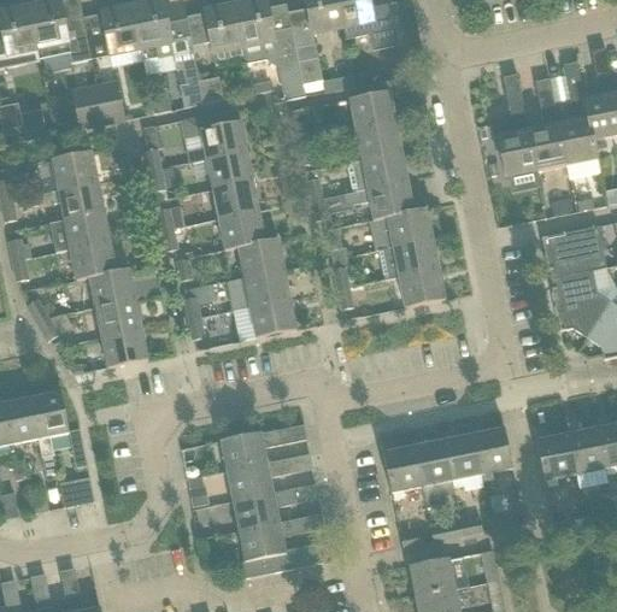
[(37,47),(28,0),(0,0),(0,24),(6,54),(37,47)]
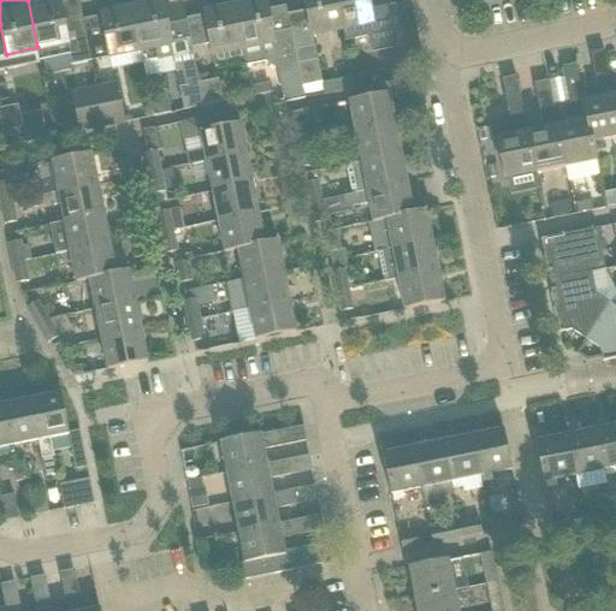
[(92,60),(82,17),(64,22),(59,0),(28,0),(37,47),(41,63),(70,57),(71,64),(92,60)]
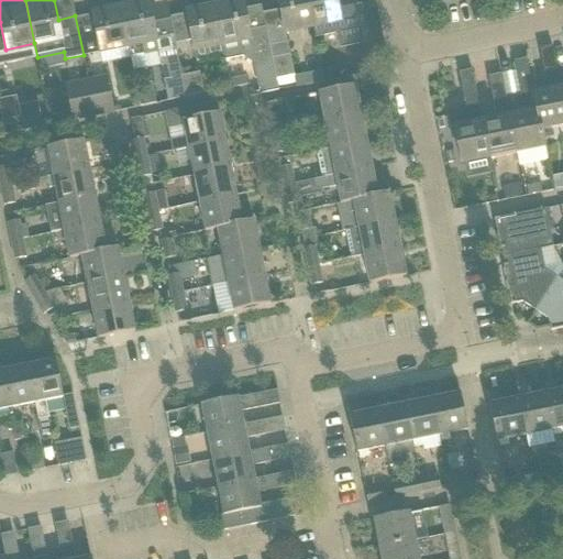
[(100,48),(128,43),(119,0),(96,0),(90,1),(100,48)]
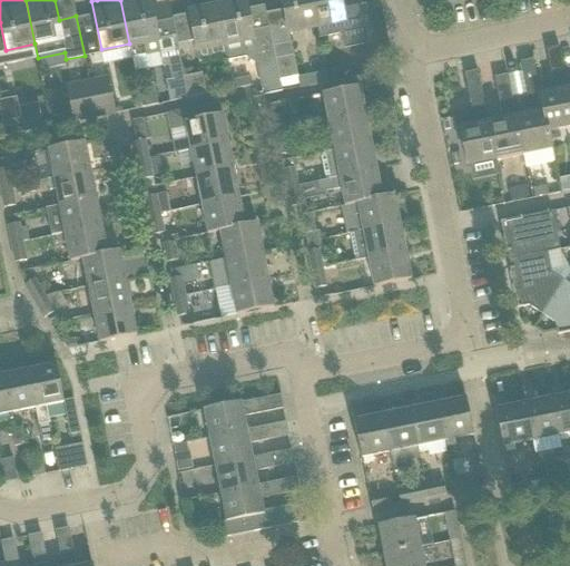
[(177,44),(173,21),(168,0),(163,0),(151,2),(150,0),(120,0),(129,44),(130,44),(133,54),(159,49),(163,62),(169,61),(173,76),(165,77),(169,98),(187,95),(183,74),(184,74),(177,44)]
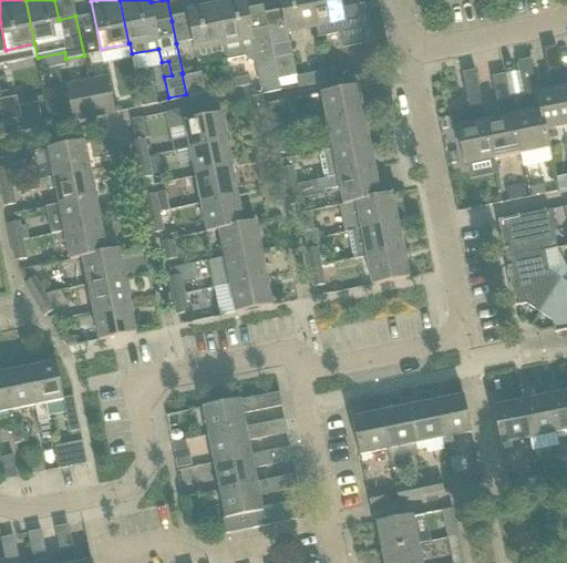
[(195,48),(224,42),(215,0),(186,0),(187,9),(195,48)]
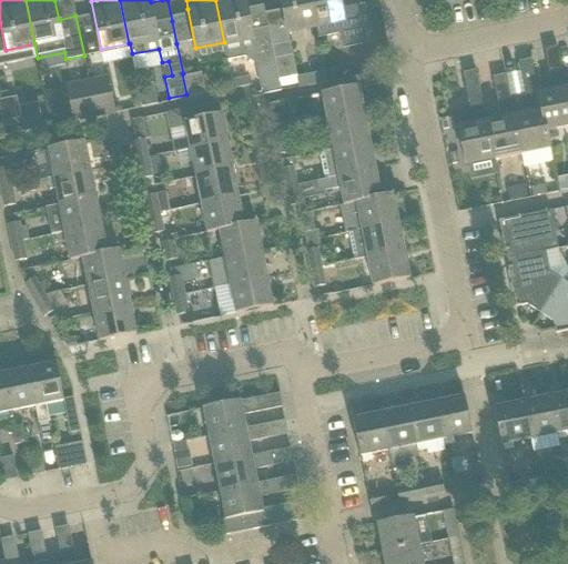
[(215,0),(224,42),(226,57),(244,52),(255,60),(261,87),(263,86),(264,91),(281,87),(280,83),(279,76),(274,56),(267,23),(251,27),(245,0),(215,0)]
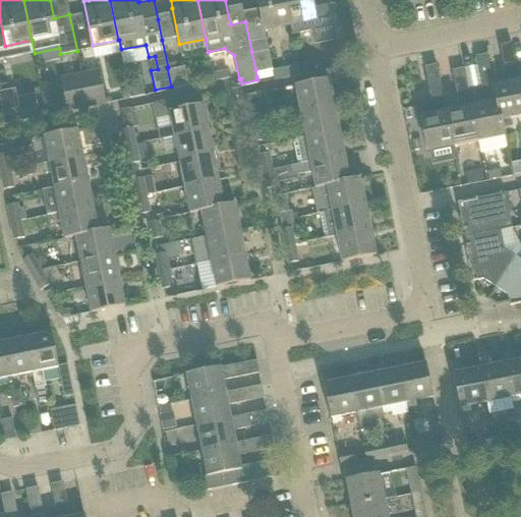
[(257,0),(263,26),(290,21),(285,0),(257,0)]
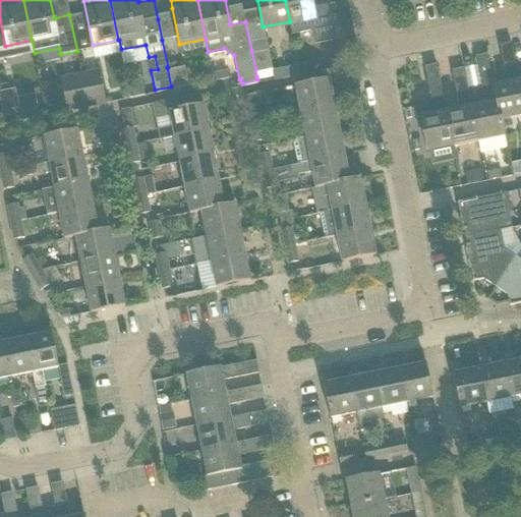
[(285,0),(290,21),(315,16),(311,0),(285,0)]
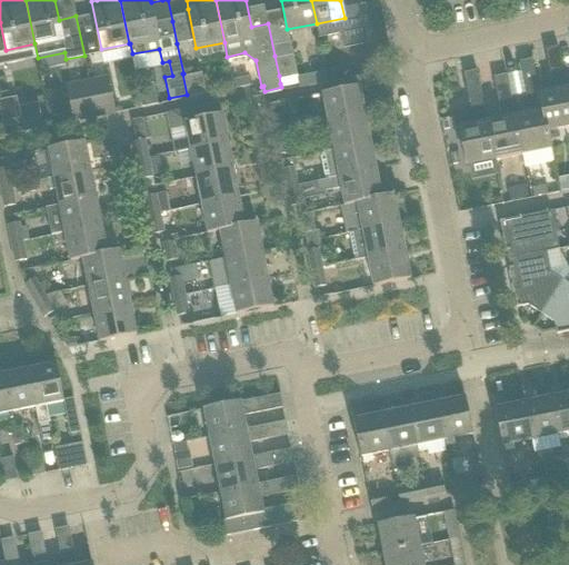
[(553,88),(539,91),(539,92),(537,92),(540,109),(541,109),(545,128),(546,127),(568,121),(568,107),(565,87),(567,87),(567,86),(566,86),(562,65),(561,66),(557,42),(545,46),(553,88)]
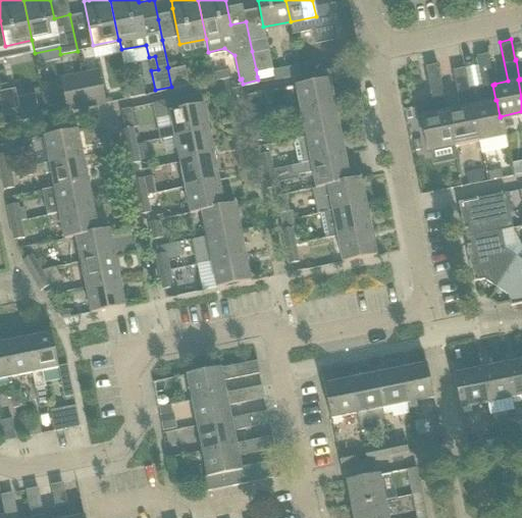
[(268,47),(252,51),(256,69),(257,76),(273,73),(268,47)]
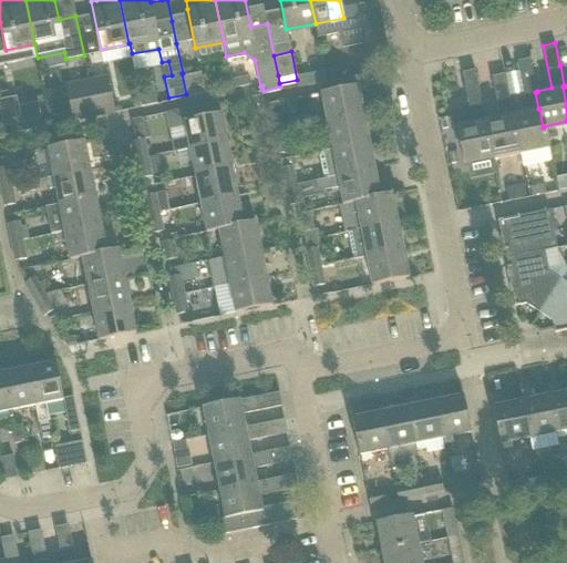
[(513,114),(519,150),(523,163),(550,157),(544,126),(543,128),(539,109),(538,109),(535,92),(537,92),(537,91),(537,88),(531,55),(517,58),(519,68),(518,68),(527,111),(513,113),(513,114)]
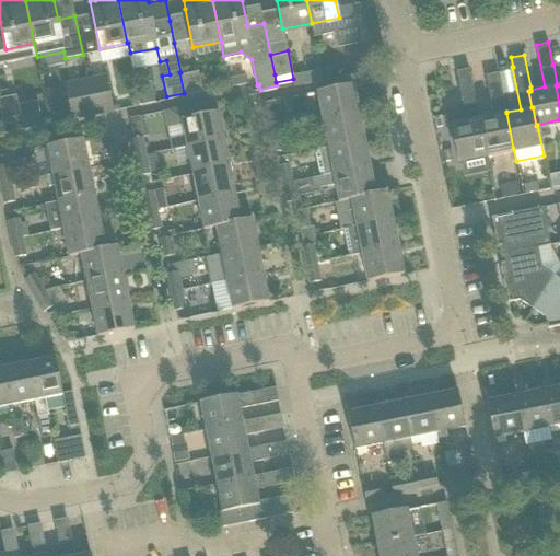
[(458,159),(486,153),(479,118),(480,117),(469,66),(456,68),(465,111),(458,112),(458,109),(444,113),(450,136),(454,136),(458,159)]
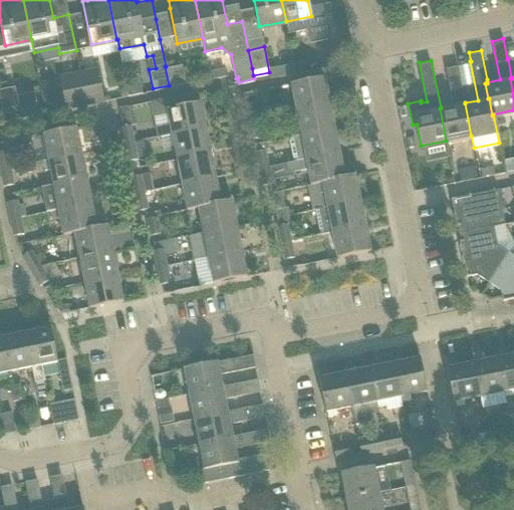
[(182,63),(166,66),(165,66),(169,85),(186,82),(182,63)]
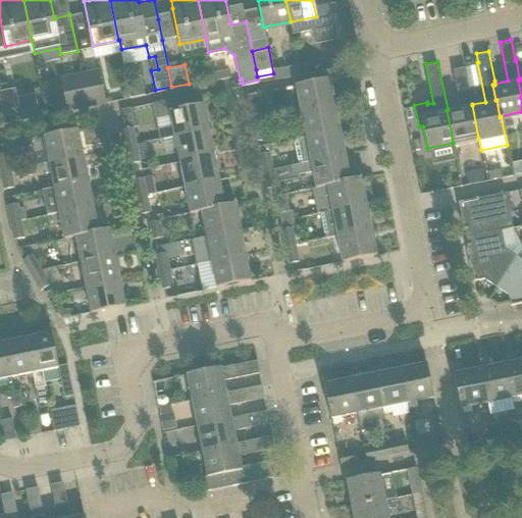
[(453,143),(478,138),(472,105),(472,104),(465,64),(453,67),(456,89),(460,107),(448,109),(447,110),(453,143)]
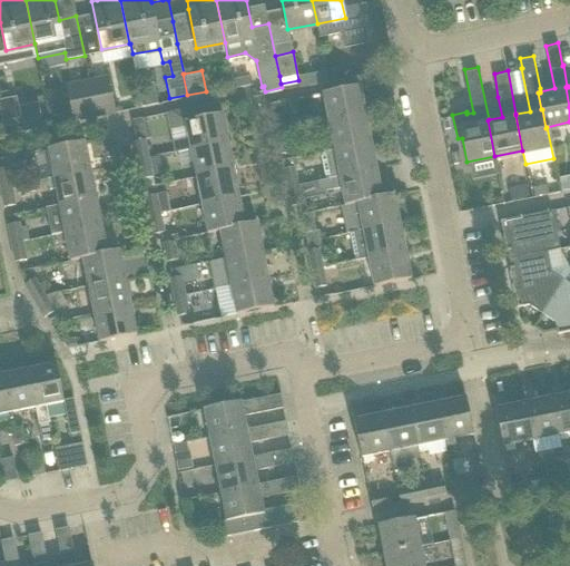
[(108,74),(89,78),(96,114),(115,109),(108,74)]
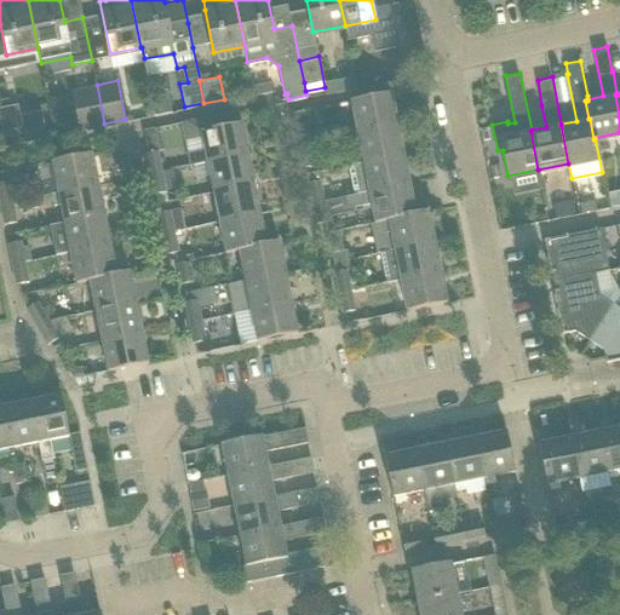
[(104,124),(97,85),(72,90),(79,128),(104,124)]
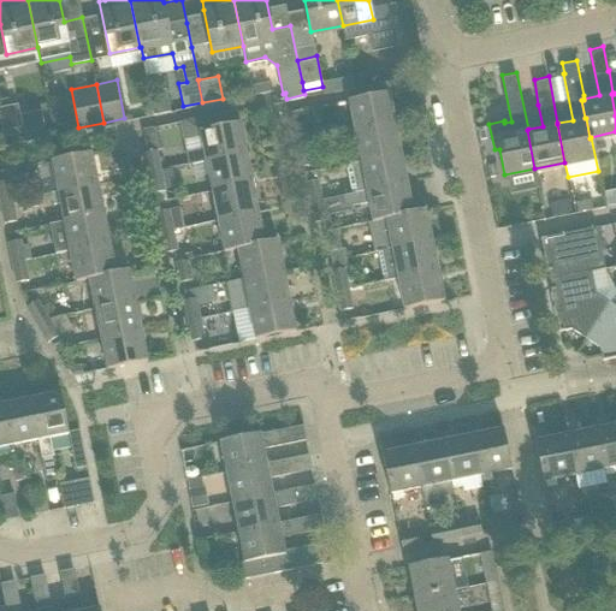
[(354,128),(394,119),(388,89),(348,98),(354,128)]
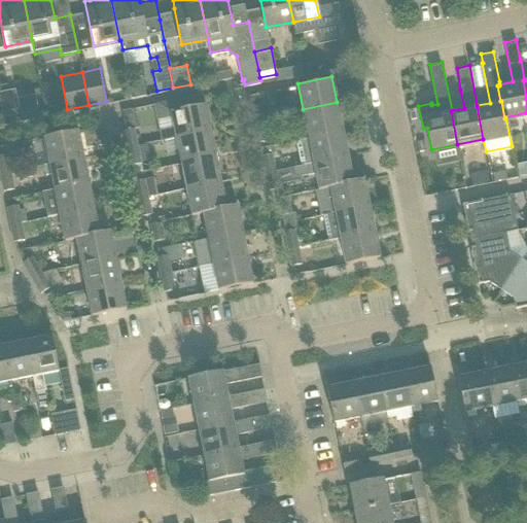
[(0,90),(0,101),(2,109),(19,106),(14,86),(0,90)]
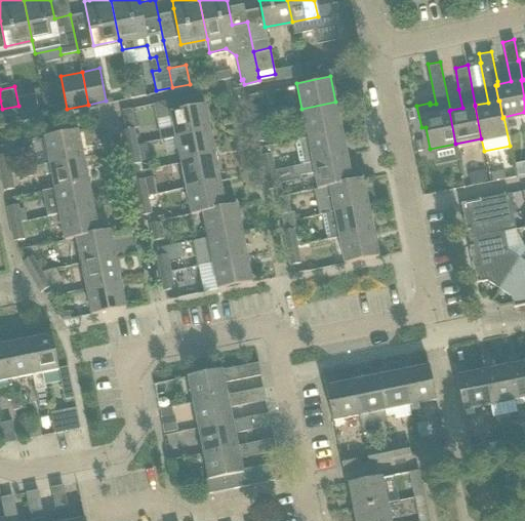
[(162,137),(164,137),(174,135),(209,128),(202,91),(154,102),(157,117),(158,117),(162,137)]
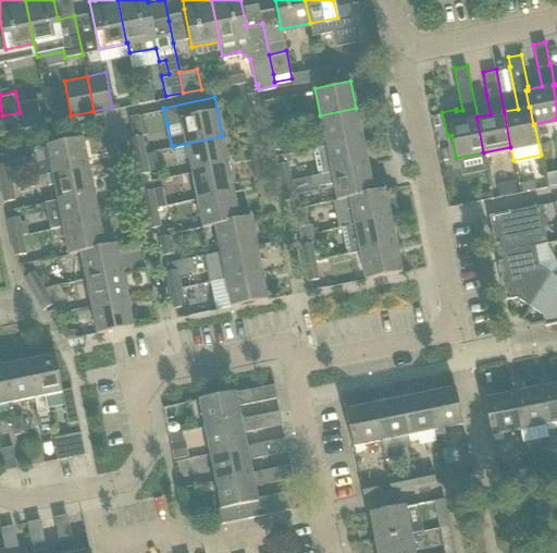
[(263,111),(265,111),(276,109),(273,97),(261,99),(263,111)]
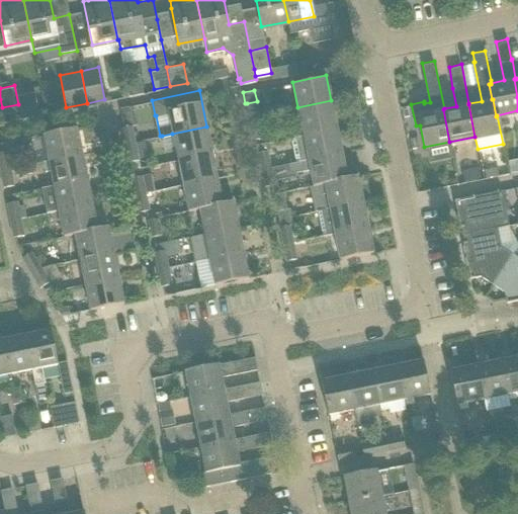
[(303,133),(337,125),(331,100),(297,107),(303,133)]
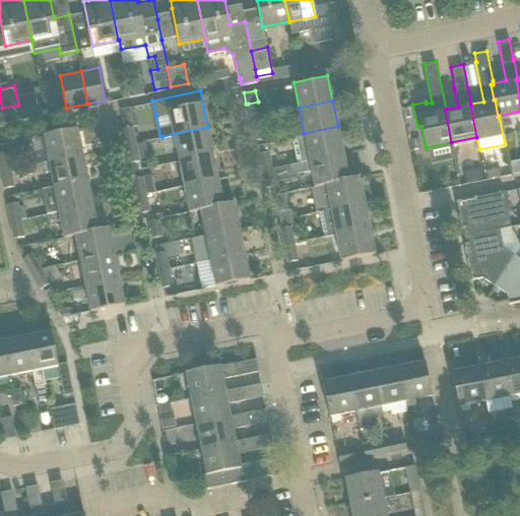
[(248,104),(251,121),(261,119),(258,102),(248,104)]
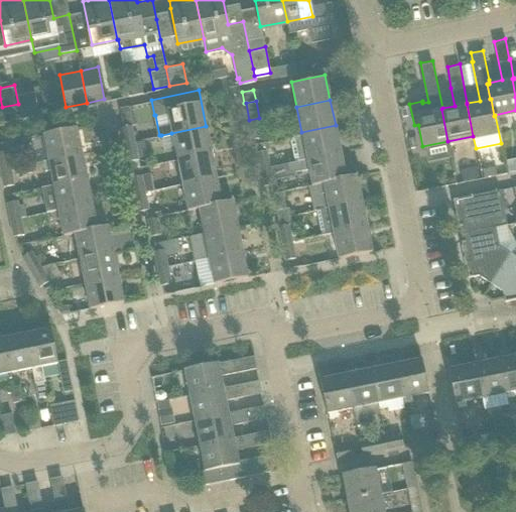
[(259,118),(249,120),(253,137),(263,135),(259,118)]
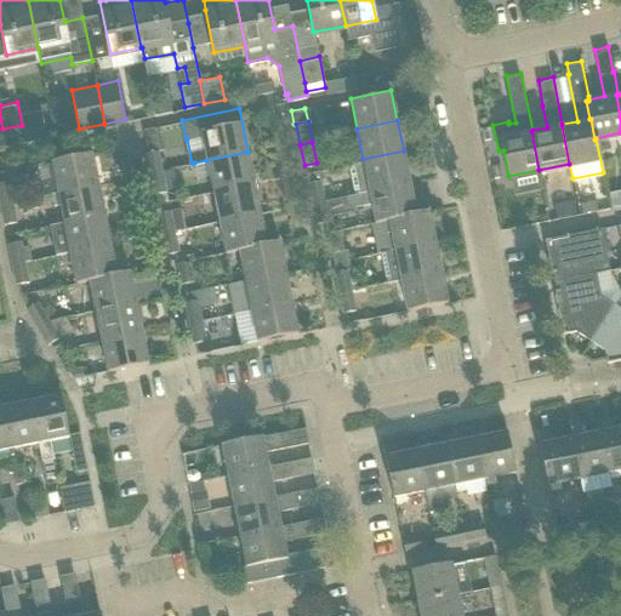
[(146,150),(149,171),(161,169),(158,148),(146,150)]
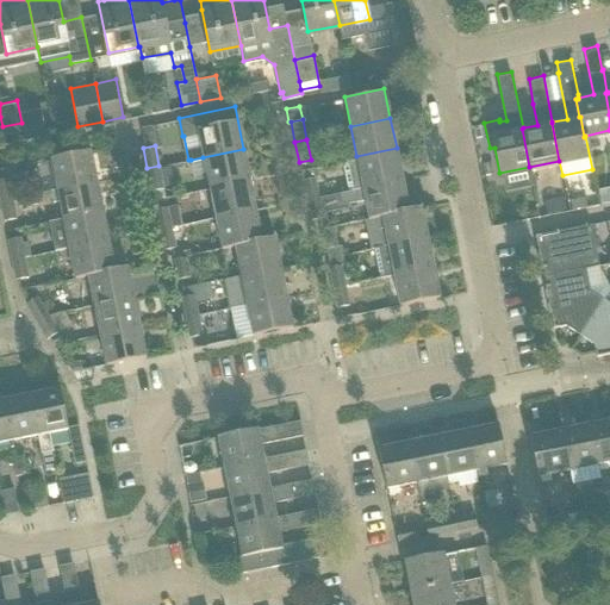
[(50,156),(56,187),(97,179),(91,148),(50,156)]
